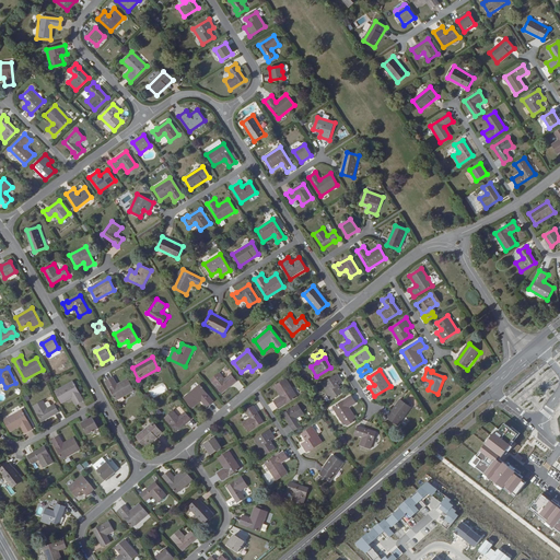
[(219,373),(210,380),(221,394),(233,384),(233,385),(237,382),(231,374),(224,380),(219,373)]
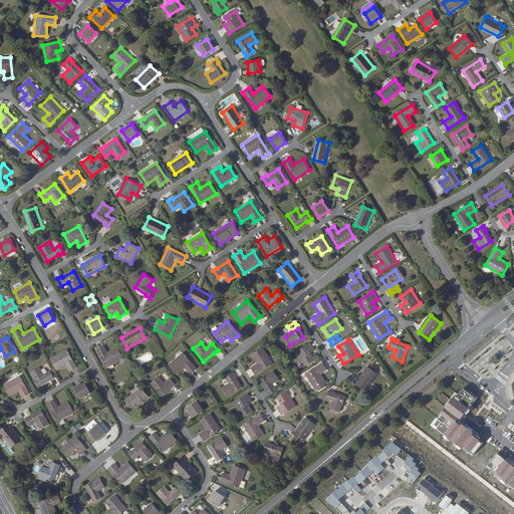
[(310,343),(295,352),(304,366),(314,360),(310,353),(315,351),(310,343)]
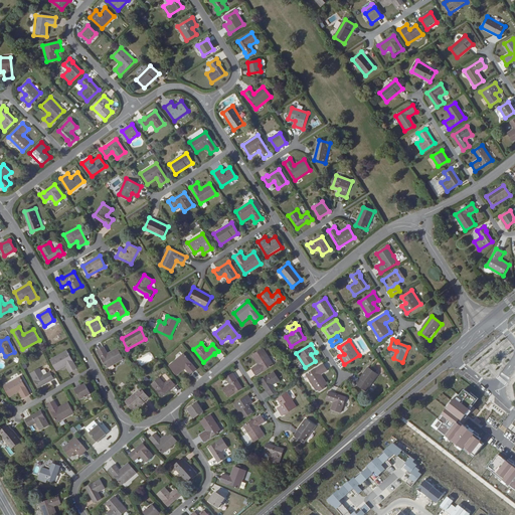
[(105,347),(97,351),(107,369),(124,360),(118,348),(108,353),(105,347)]
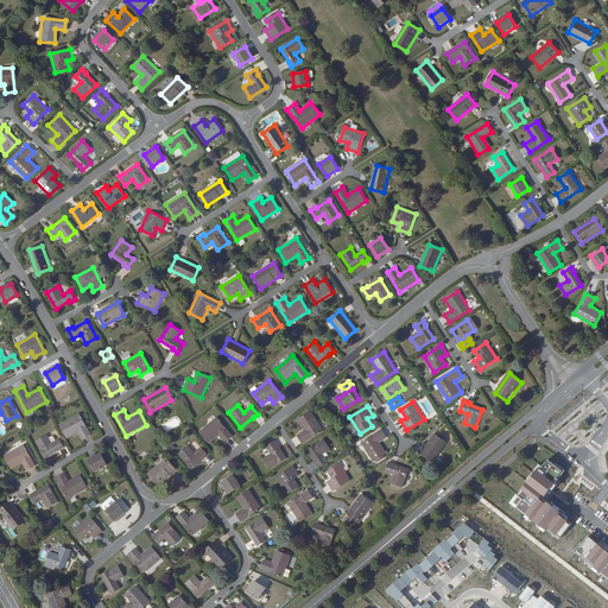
[(297,436),(302,444),(323,431),(311,412),(297,420),(304,431),(297,436)]
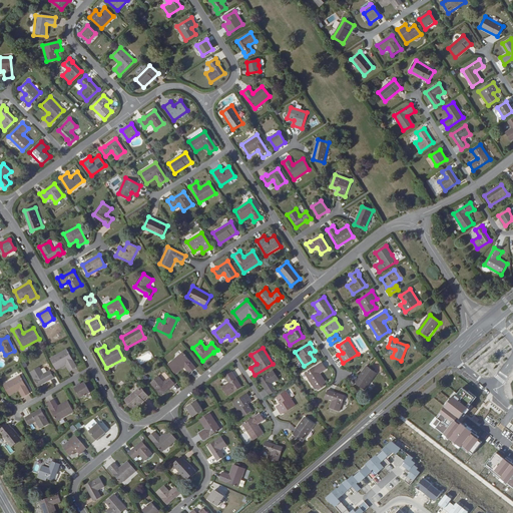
[(67,350),(50,359),(56,368),(65,363),(69,371),(77,367),(67,350)]
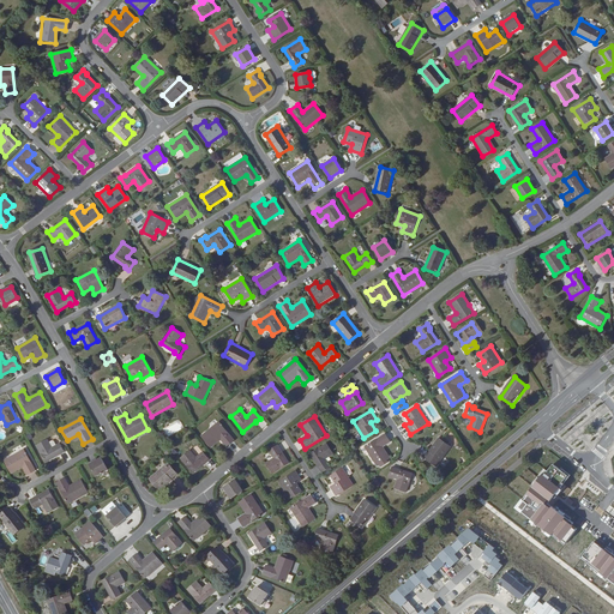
[(218,422),(202,435),(211,447),(222,439),(228,446),(234,441),(218,422)]
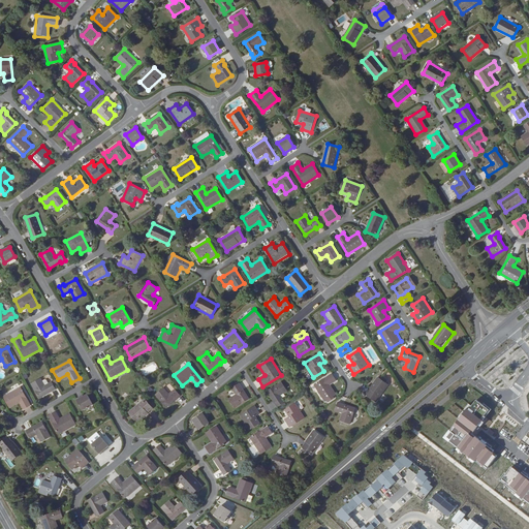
[(332,374),(314,385),(325,402),(337,395),(331,384),(337,381),(332,374)]
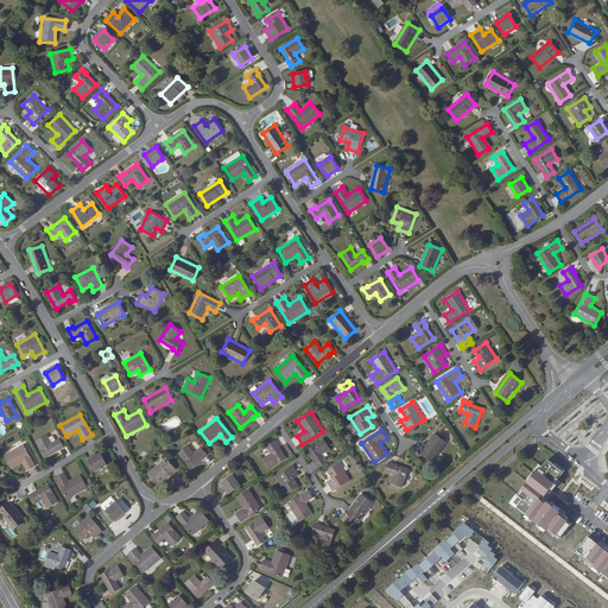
[(447,442),(435,434),(420,454),(432,462),(447,442)]
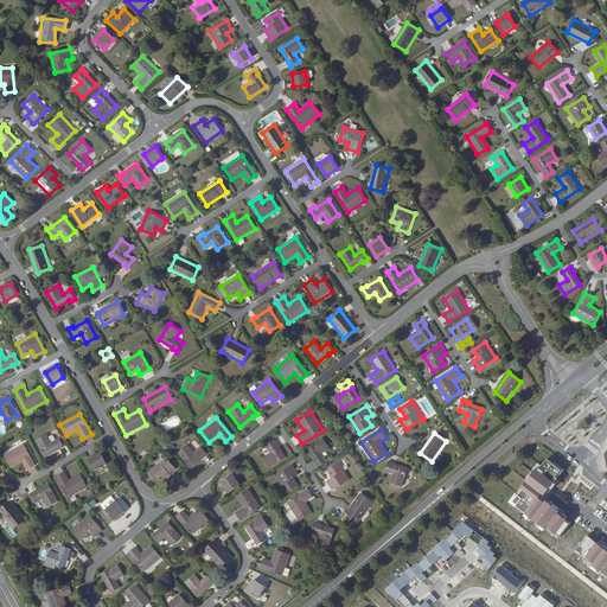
[(48,434),(37,440),(46,457),(64,446),(59,438),(52,442),(48,434)]
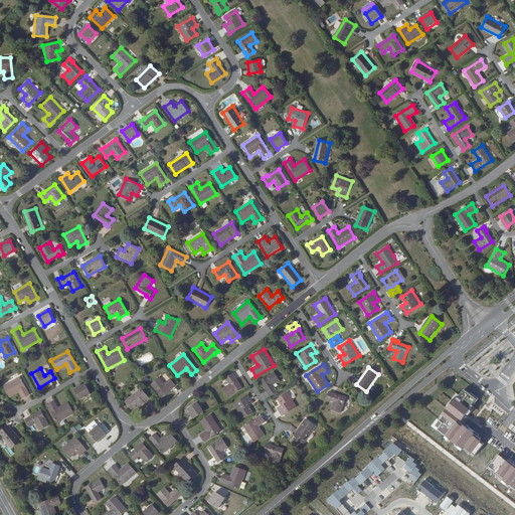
[(274,372),(261,380),(267,389),(273,385),(280,380),(274,372)]
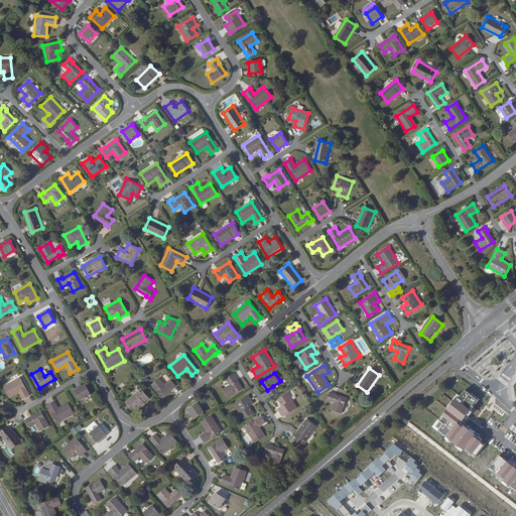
[(236,378),(233,374),(226,379),(229,382),(235,379),(236,378)]
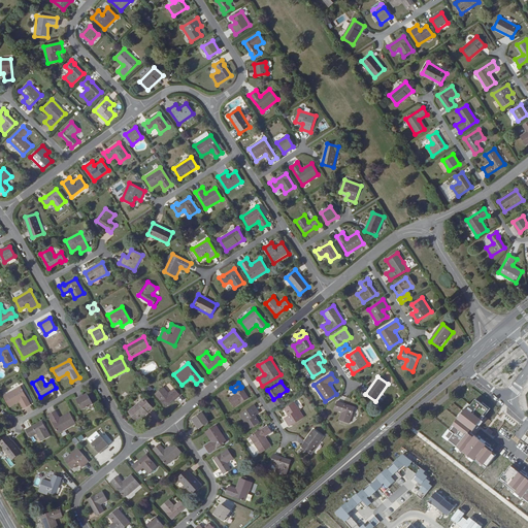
[(21,387),(4,396),(9,405),(20,400),(24,408),(31,405),(21,387)]
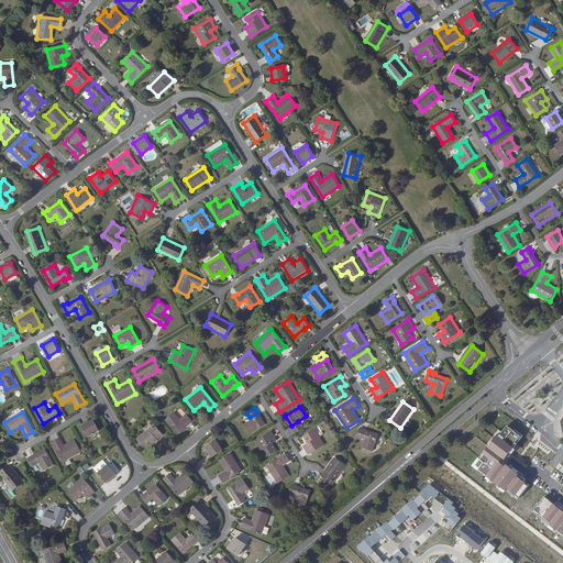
[(175,414),(166,420),(176,433),(187,424),(188,424),(191,422),(186,416),(180,420),(175,414)]
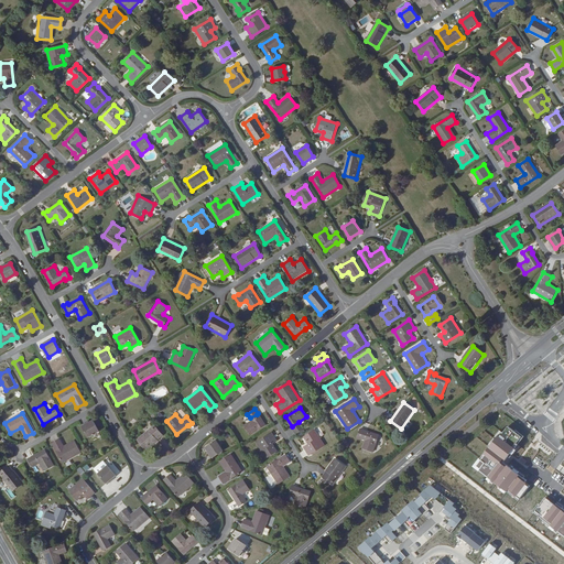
[(264,426),(259,416),(251,421),(245,425),(250,435),(264,426)]
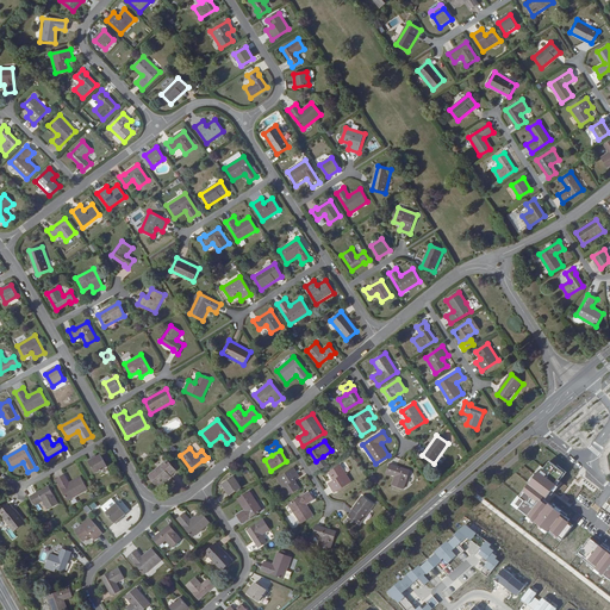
[(100,454),(88,461),(94,473),(107,467),(100,454)]
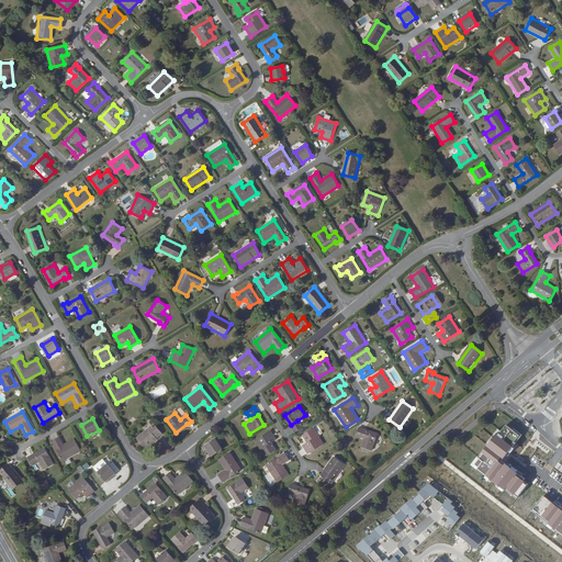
[(303,427),(300,423),(292,428),(294,433),(303,427)]
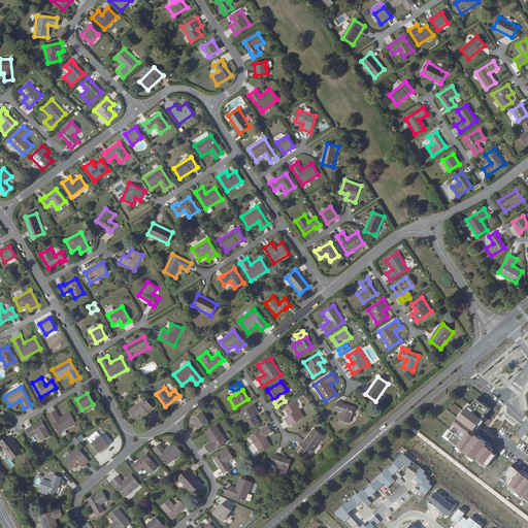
[(144,398),(129,411),(137,421),(153,407),(144,398)]
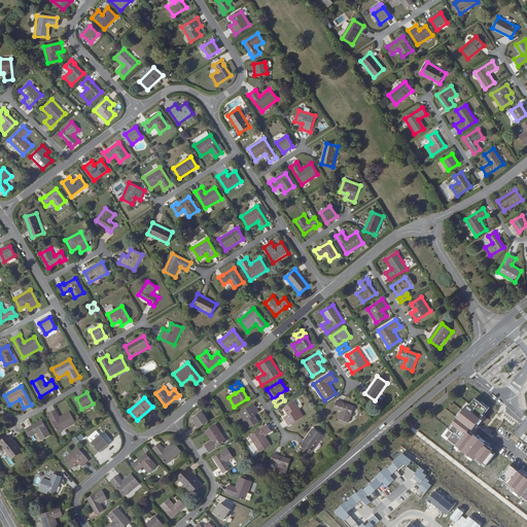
[(449,437),(448,438),(472,458),(475,457),(485,465),(494,453),(490,450),(491,449),(470,431),(484,415),(482,414),(487,408),(481,403),(475,398),(470,405),(468,403),(448,428),(450,429),(446,434),(449,437)]
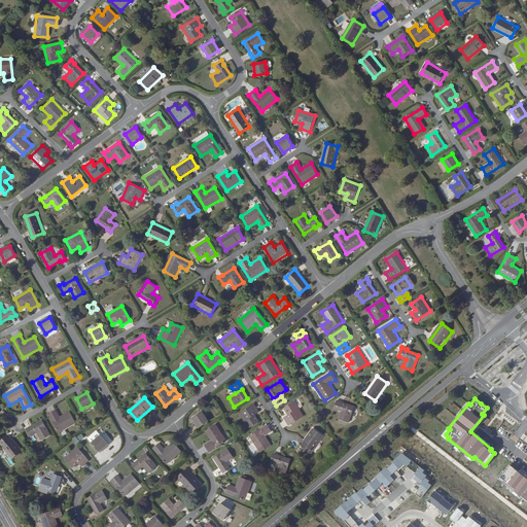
[(304,417),(294,401),(283,409),(288,415),(283,418),(288,426),(304,417)]
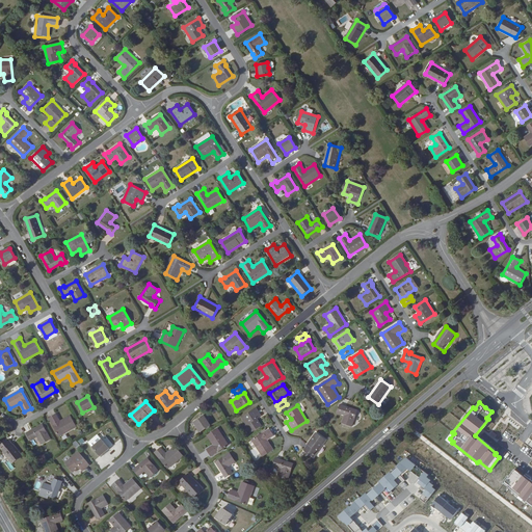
[(486,406),(485,407),(491,411),(486,418),(488,419),(494,411),(486,406)]
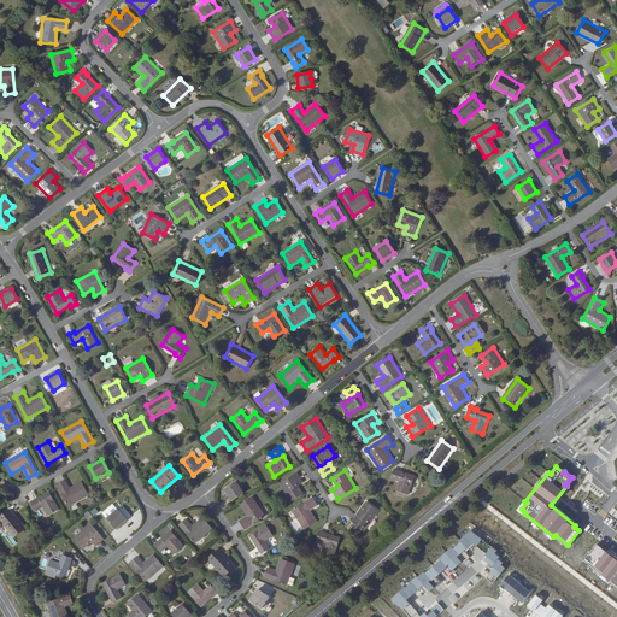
[(297,472),(280,485),(291,501),(303,493),(298,486),(303,482),(297,472)]
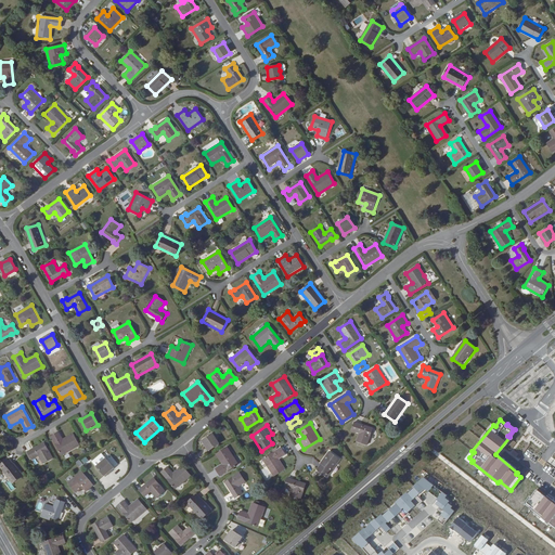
[(373,429),(363,426),(360,434),(357,441),(366,446),(373,429)]
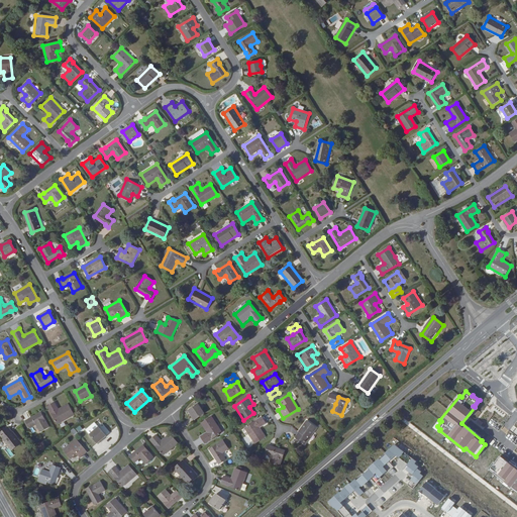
[(199,403),(189,410),(195,419),(205,413),(199,403)]
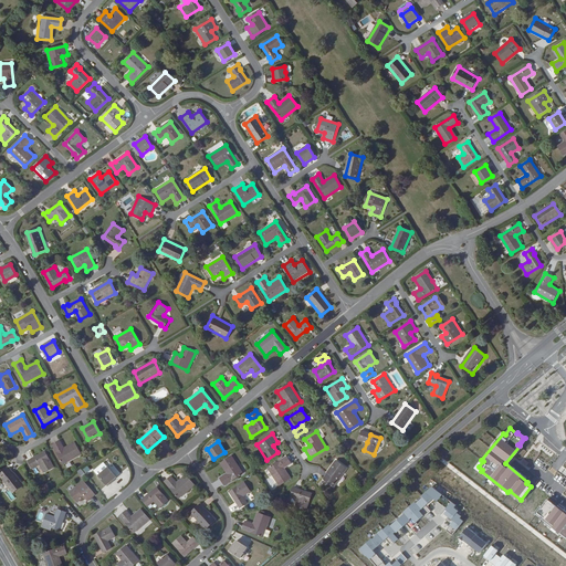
[(63,443),(53,449),(62,464),(81,454),(75,442),(66,448),(63,443)]
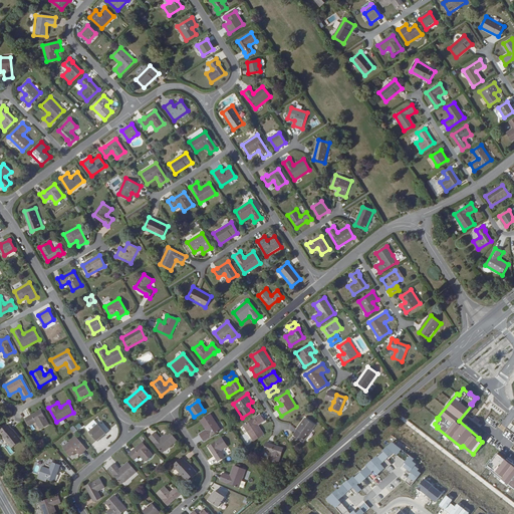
[(40,410),(25,419),(29,426),(35,422),(39,429),(48,424),(40,410)]
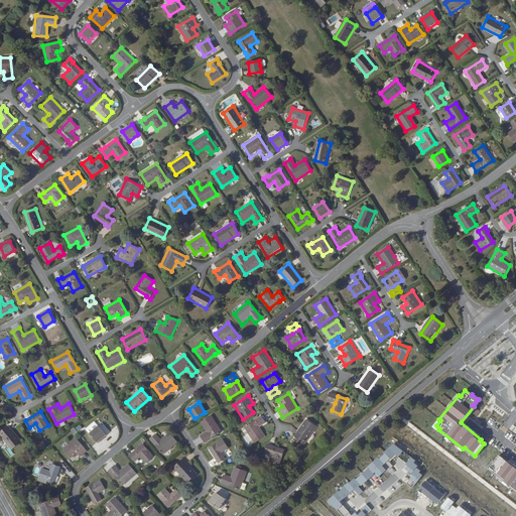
[(266,422),(261,415),(244,426),(255,443),(266,435),(260,425),(266,422)]
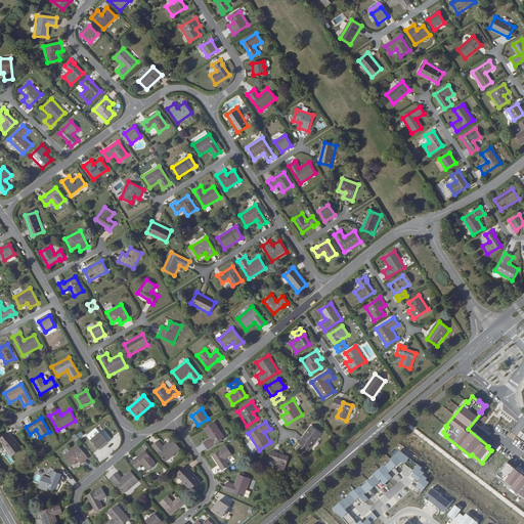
[(203,443),(207,450),(224,439),(213,423),(204,429),(210,438),(203,443)]
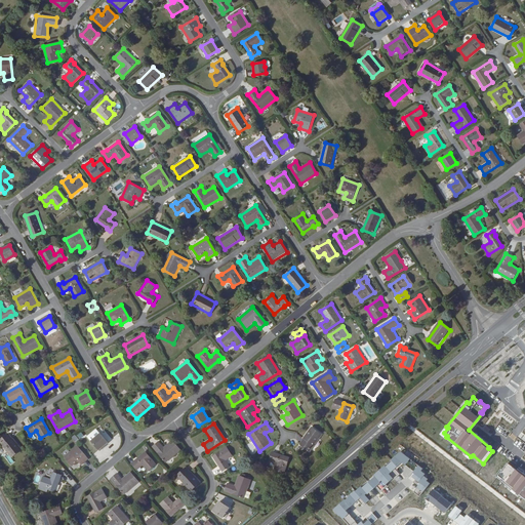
[(322,434),(312,428),(299,444),(309,451),(322,434)]
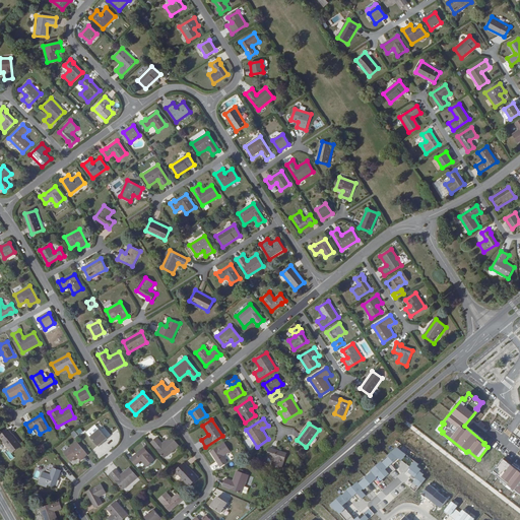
[(21,445),(8,429),(0,434),(0,438),(11,453),(21,445)]
